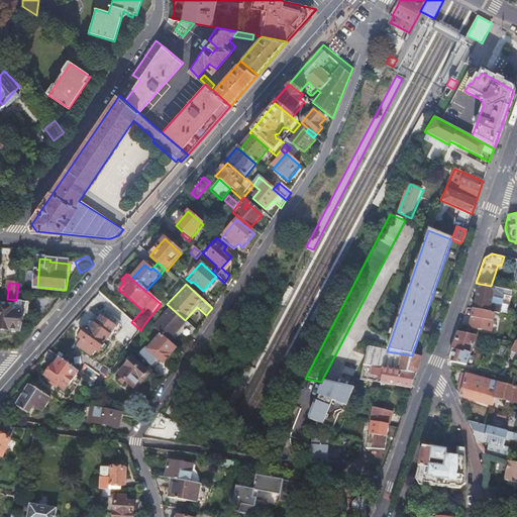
[(475,309),(489,312),(495,287),(491,286),(480,284),(475,303),(476,303),(475,309)]
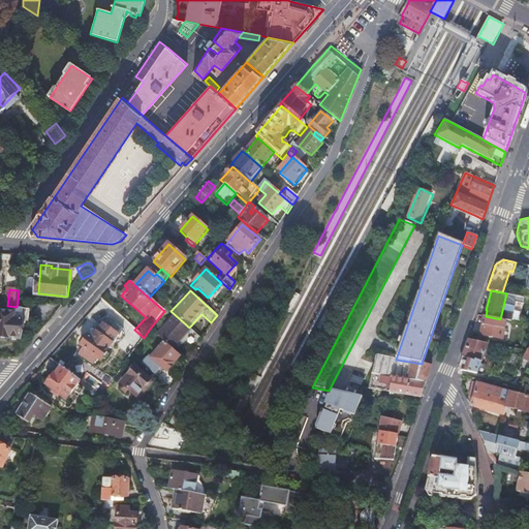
[(31,312),(28,312),(14,311),(14,312),(0,310),(0,336),(20,338),(21,324),(26,325),(30,325),(31,312)]
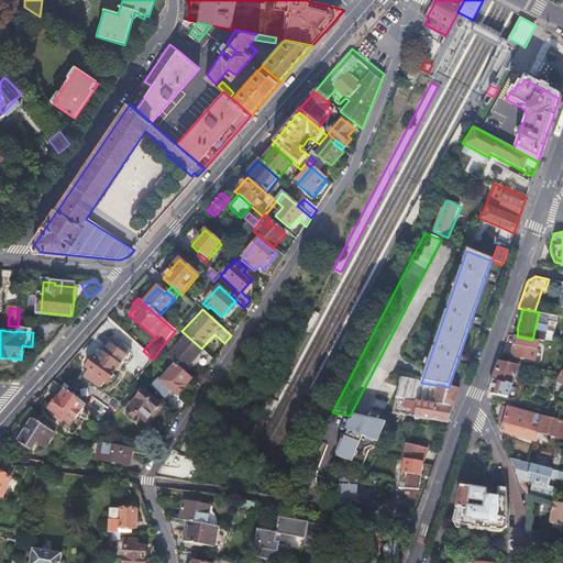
[(164,356),(185,374),(195,362),(202,370),(212,359),(184,334),(164,356)]
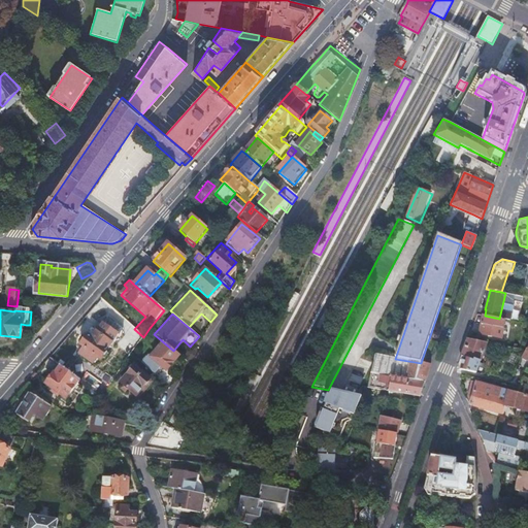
[(485,316),(484,316),(480,335),(502,339),(506,320),(499,319),(485,316)]
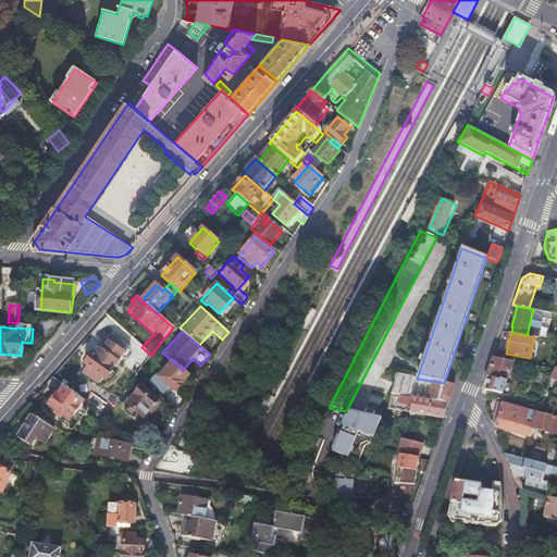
[(99,350),(95,347),(88,356),(86,355),(85,355),(81,359),(81,360),(83,361),(81,363),(84,367),(78,372),(91,384),(97,378),(100,381),(102,379),(104,380),(106,380),(109,375),(109,374),(108,373),(127,350),(112,336),(99,350)]
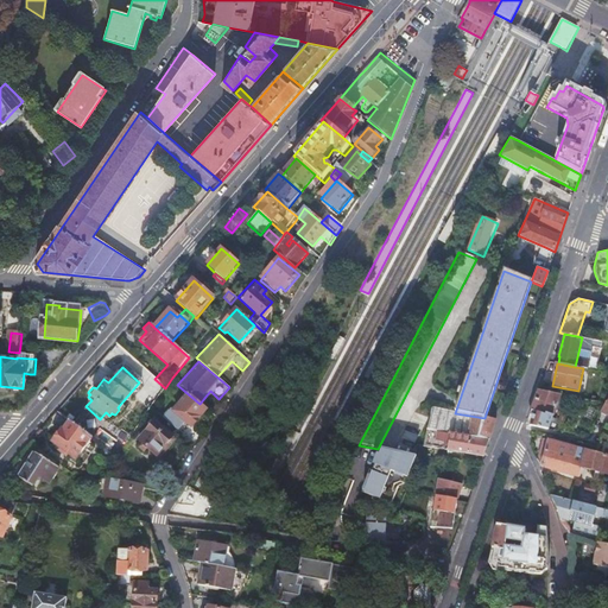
[(530,422),(530,426),(550,430),(562,396),(539,391),(530,422)]
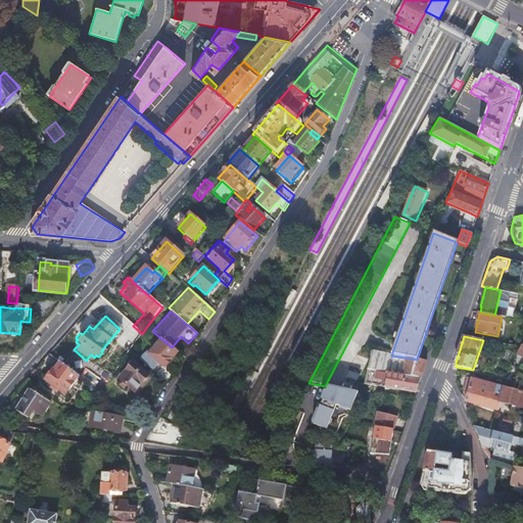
[(145,371),(146,372),(161,385),(167,376),(157,368),(164,360),(164,359),(171,351),(165,346),(157,338),(155,340),(154,339),(153,340),(154,341),(142,354),(140,352),(138,354),(137,353),(132,360),(145,371)]
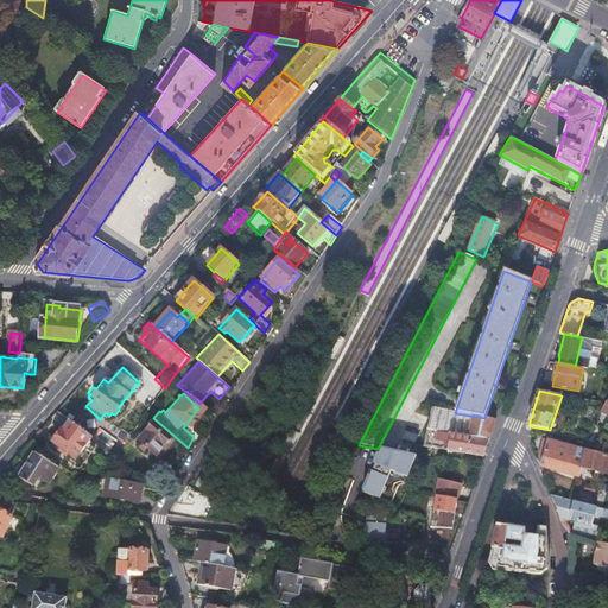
[(431,410),(423,447),(445,450),(483,457),(496,420),(485,418),(455,413),(431,410)]
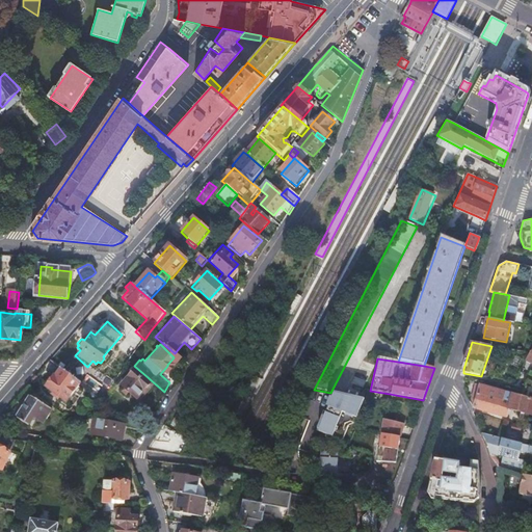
[(82,384),(60,369),(45,390),(67,405),(82,384)]
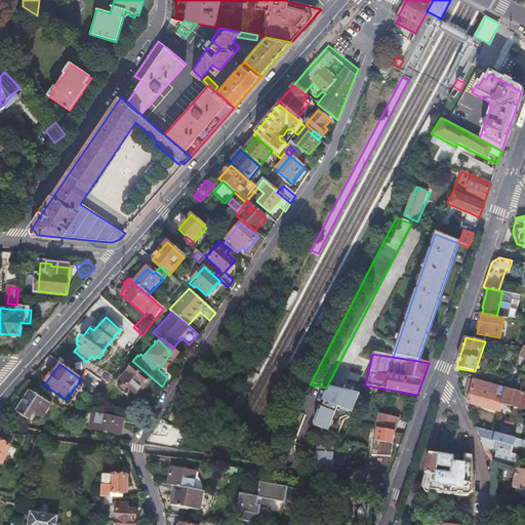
[(133,367),(118,389),(124,393),(127,389),(143,398),(155,380),(133,367)]
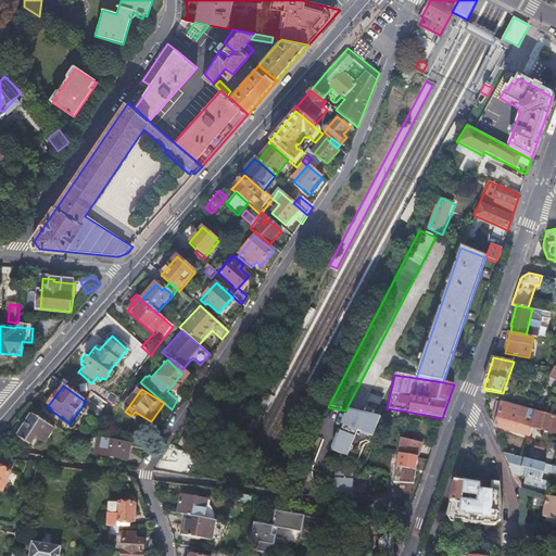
[(502,403),(495,428),(528,436),(530,427),(555,433),(555,417),(545,414),(502,403)]
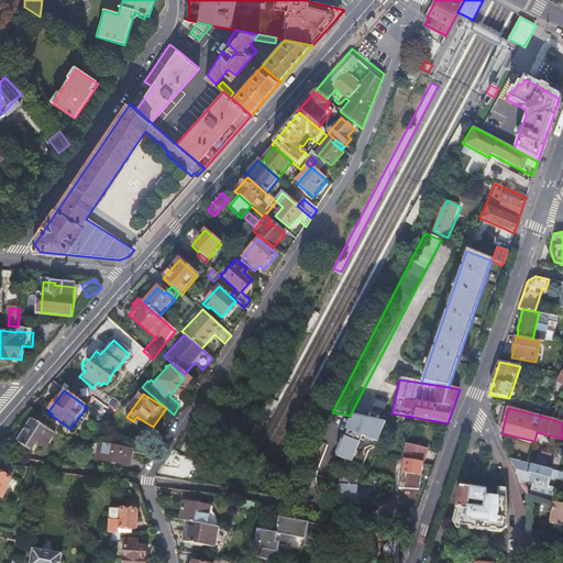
[(390,424),(356,417),(346,438),(343,435),(334,455),(351,464),(349,466),(360,471),(370,451),(378,450),(381,444),(390,424)]
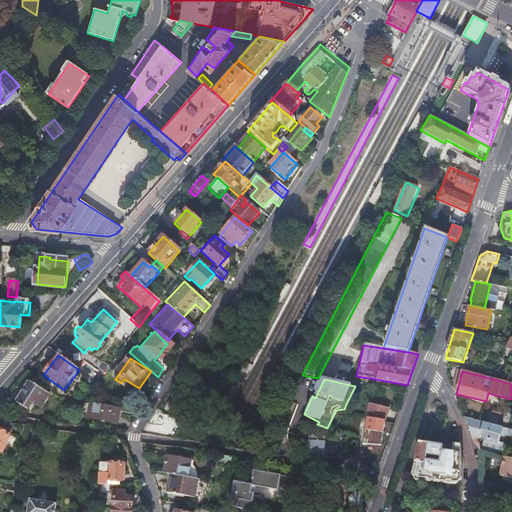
[(40,409),(49,395),(30,382),(16,404),(27,411),(32,403),(40,409)]
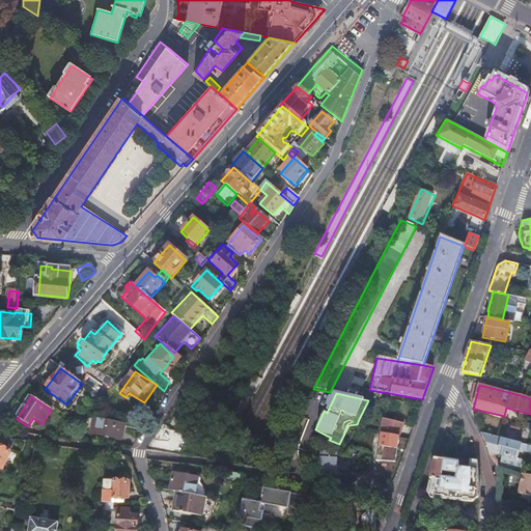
[(124,424),(93,419),(90,436),(121,441),(124,424)]
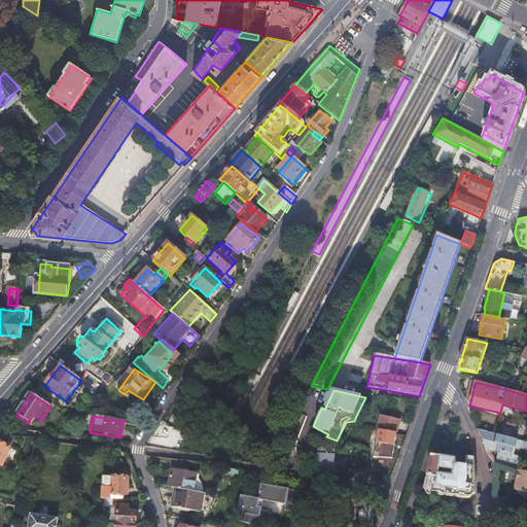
[(395,419),(381,416),(378,430),(390,433),(391,433),(392,426),(395,419)]
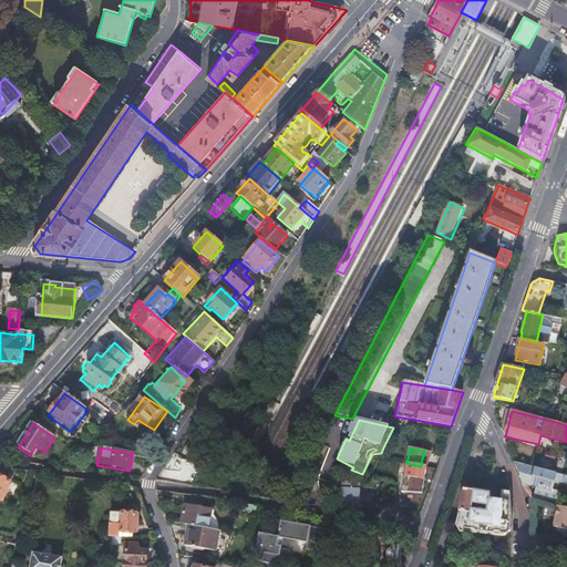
[(406,463),(401,493),(405,493),(414,494),(420,466),(406,463)]
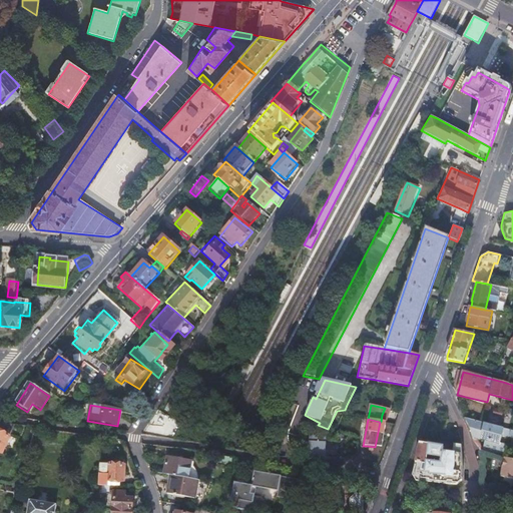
[(512,438),(512,432),(465,420),(471,432),(472,439),(486,442),(483,454),(505,459),(508,447),(501,445),(503,436),(512,438)]
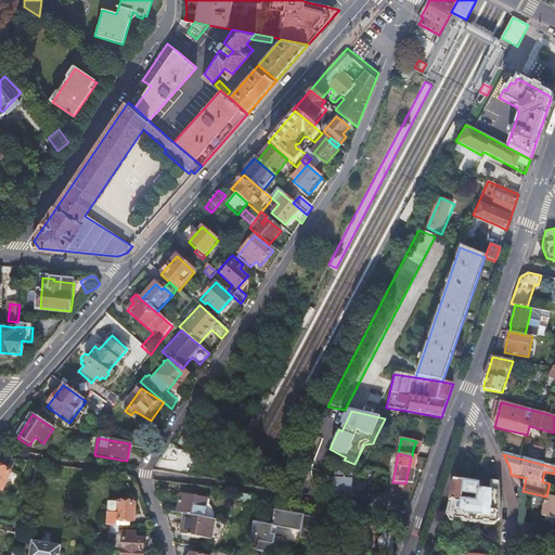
[(13,462),(0,460),(0,488),(5,490),(13,462)]
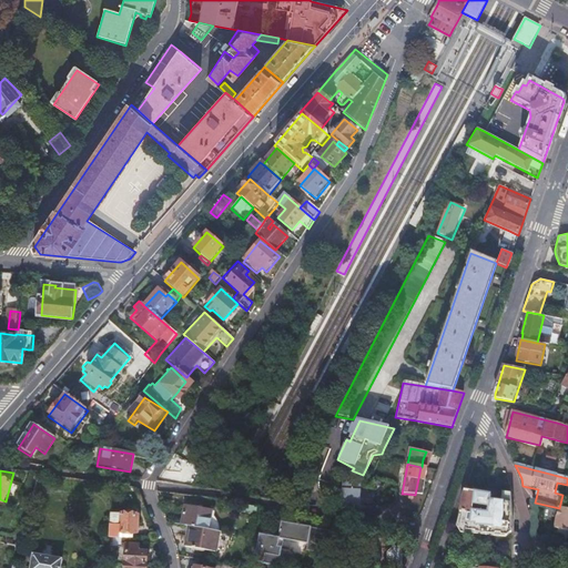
[(169,484),(182,486),(183,478),(170,476),(169,484)]
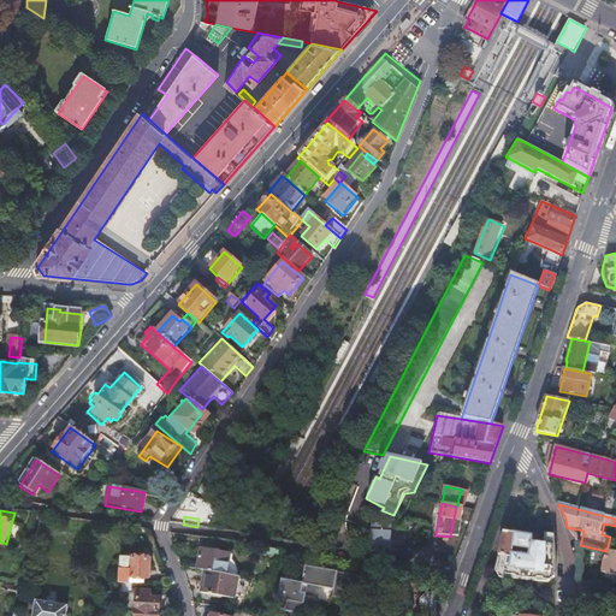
[(390,554),(391,522),(372,521),(369,551),(390,554)]
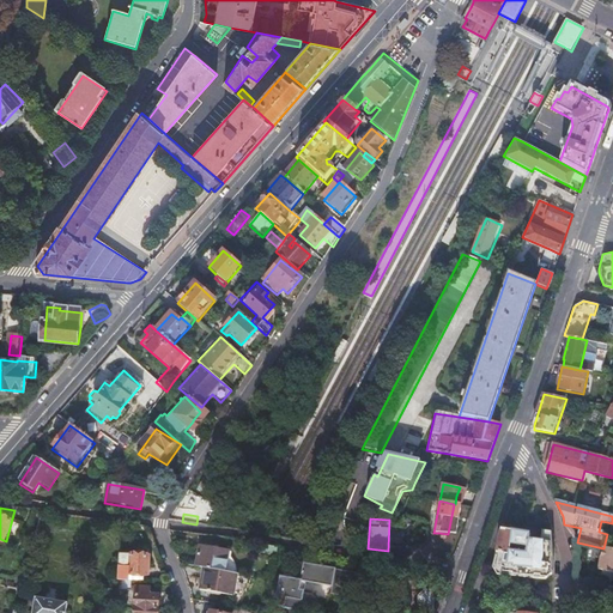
[(530,539),(530,532),(502,530),(493,566),(497,576),(546,580),(553,574),(553,562),(552,533),(551,529),(542,529),(542,540),(530,539)]
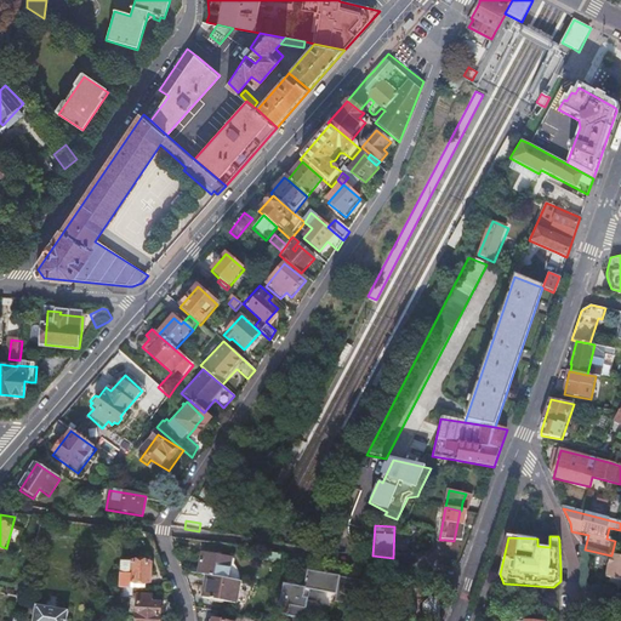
[(200,553),(197,575),(206,576),(227,580),(232,558),(200,553)]
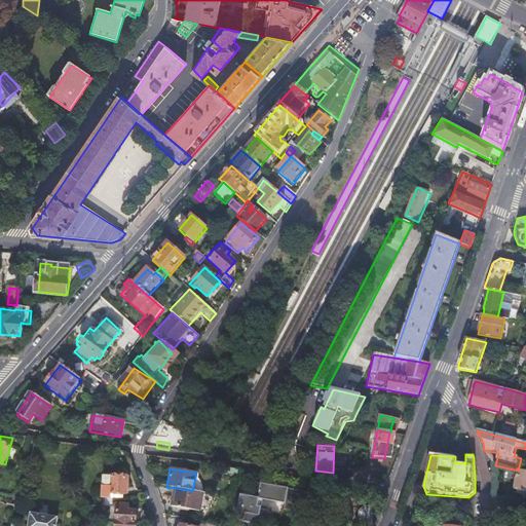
[(495,477),(495,487),(525,493),(525,472),(518,471),(515,482),(495,477)]
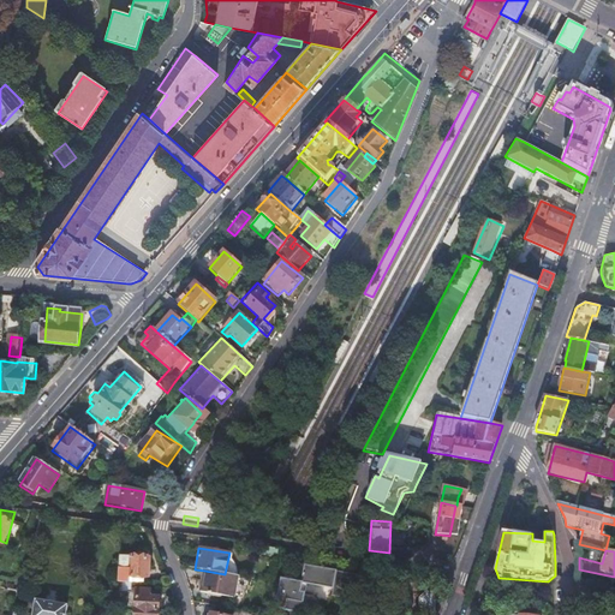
[(137,560),(120,559),(119,585),(129,585),(129,581),(150,581),(151,560),(149,560),(149,555),(147,554),(142,554),(141,556),(138,556),(137,560)]
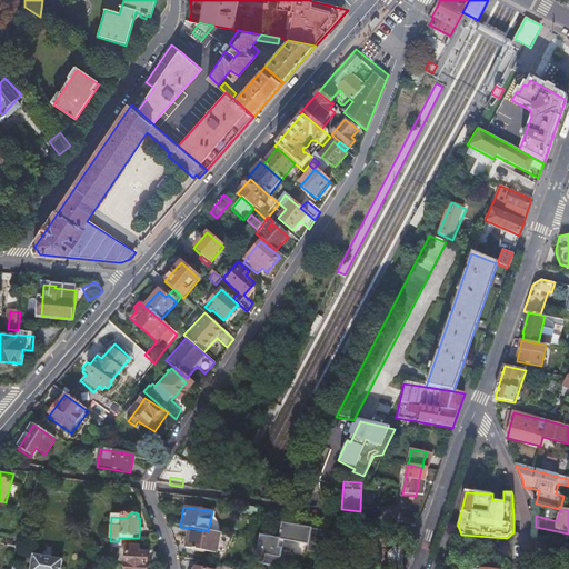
[(285,523),(281,539),(283,540),(308,545),(307,551),(316,553),(318,546),(335,550),(338,533),(285,523)]
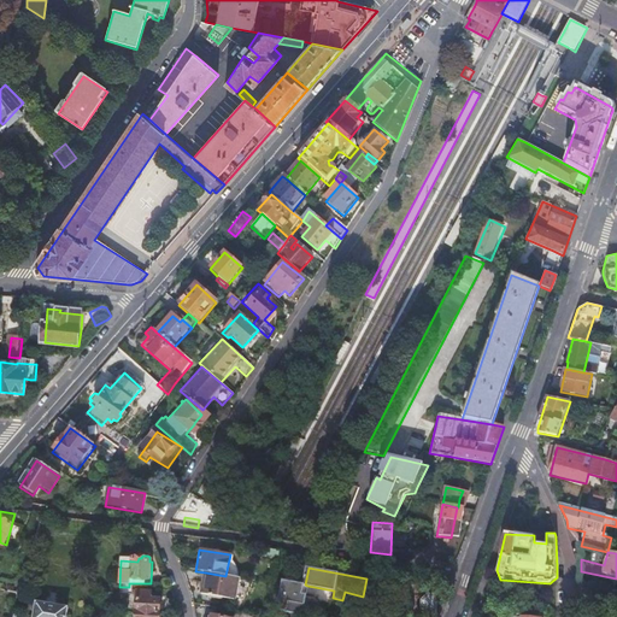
[(234,600),(238,579),(225,576),(205,573),(201,594),(234,600)]
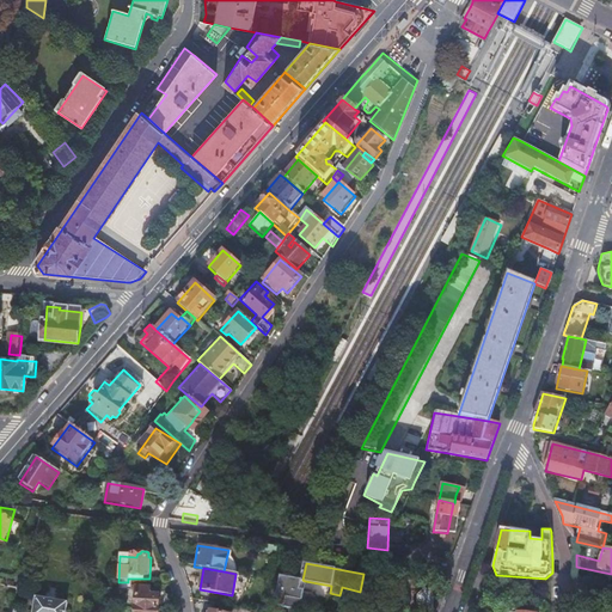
[(282,576),(279,575),(273,606),(286,609),(287,611),(295,611),(297,611),(299,611),(303,591),(305,581),(303,580),(291,577),(292,576),(289,574),(285,573),(282,574),(282,576)]
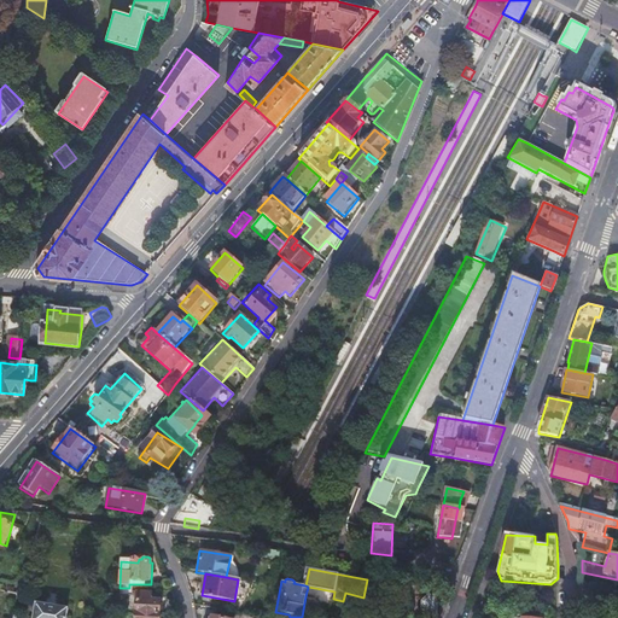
[(129,588),(120,588),(118,598),(128,598),(128,613),(135,613),(158,613),(158,602),(153,602),(153,599),(149,598),(149,595),(133,595),(133,588),(129,588)]
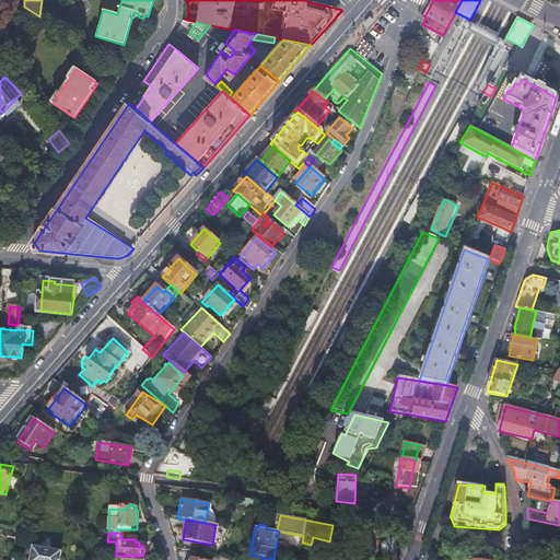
[(396,558),(397,540),(388,538),(382,545),(382,553),(393,555),(393,558),(396,558)]
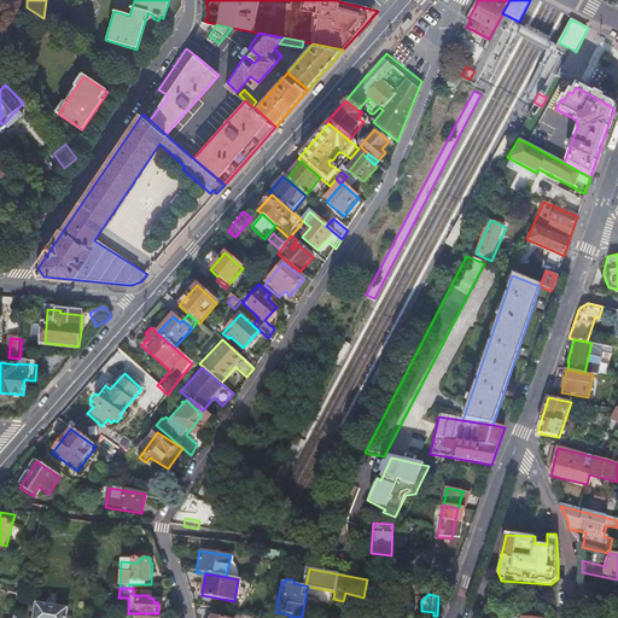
[(36,605),(33,617),(66,617),(68,611),(36,605)]
